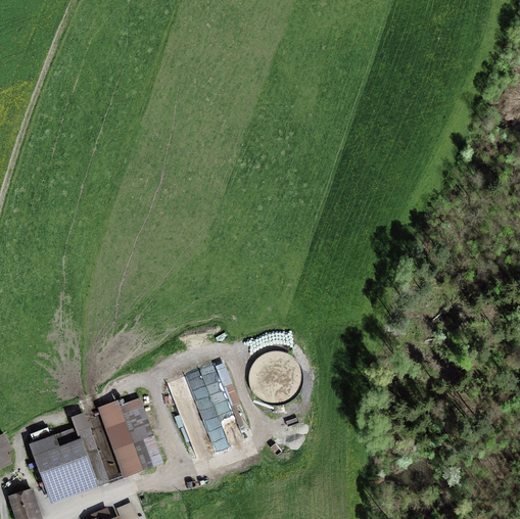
[(282,350),(276,349),(267,350),(257,355),(251,362),(247,370),(247,375),(248,384),(252,392),(260,399),(268,403),(274,404),(283,402),(291,397),(297,389),(300,380),(300,371),(297,363),(291,356),(282,350)]
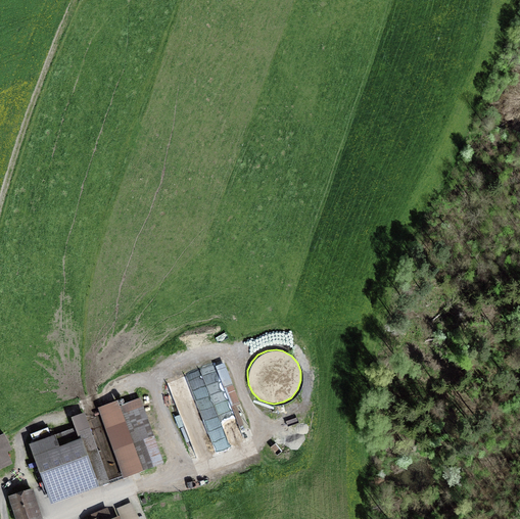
[(226,449),(246,442),(221,363),(185,374),(193,402),(209,396),(226,449)]
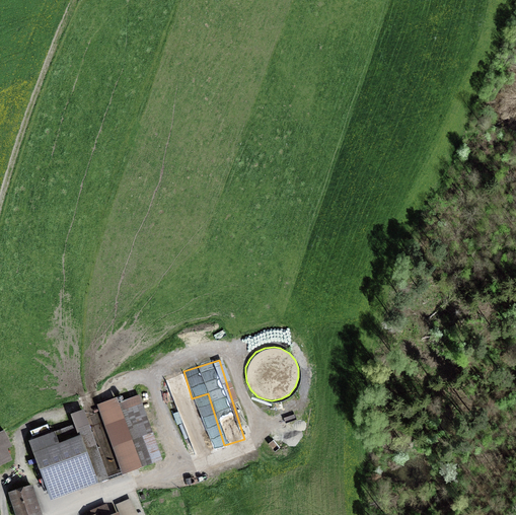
[(185,373),(166,379),(193,458),(210,453),(185,373)]
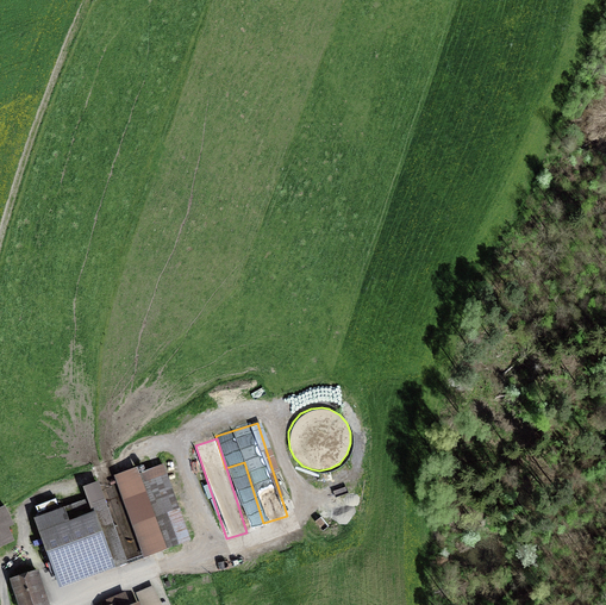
[(152,469),(130,478),(157,550),(180,542),(152,469)]
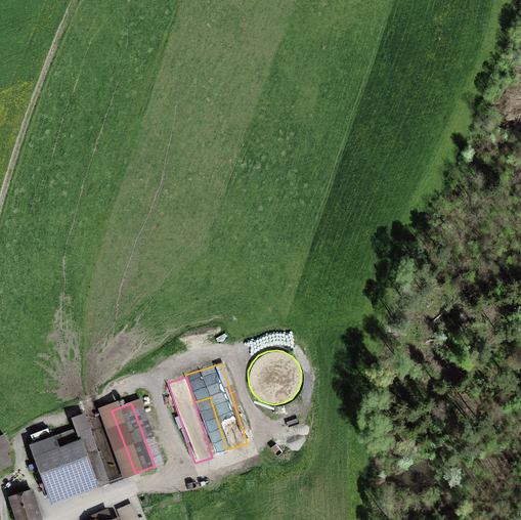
[(93,489),(73,432),(29,447),(47,500),(68,492),(70,497),(93,489)]
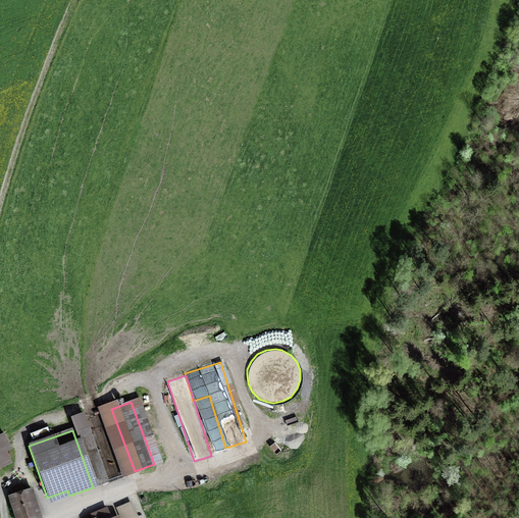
[(28,496),(9,501),(14,517),(34,517),(28,496)]
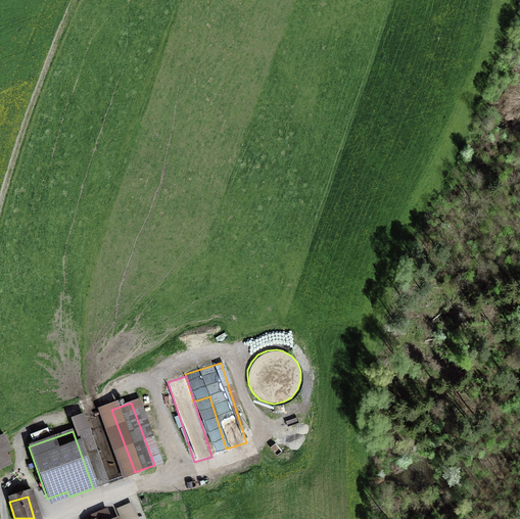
[(132,518),(127,506),(116,510),(120,518),(132,518)]
